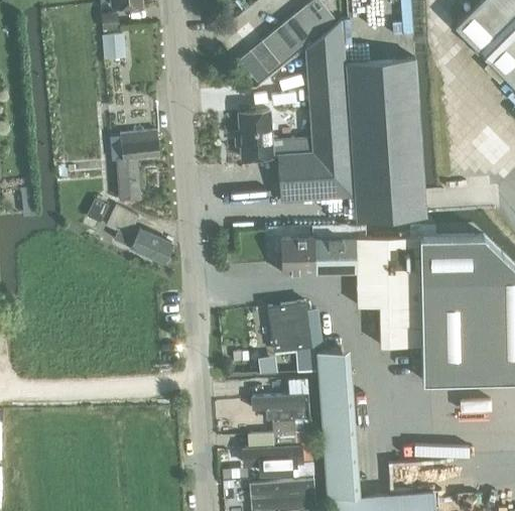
[(112,0),(113,9),(142,7),(141,0),(112,0)]
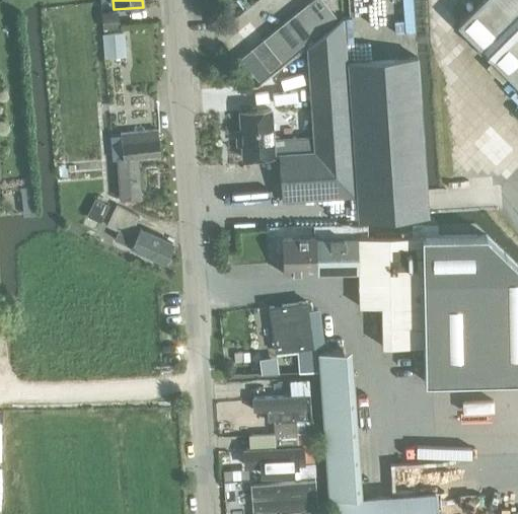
[(316,0),(308,7),(325,29),(337,20),(319,0),(316,0)]
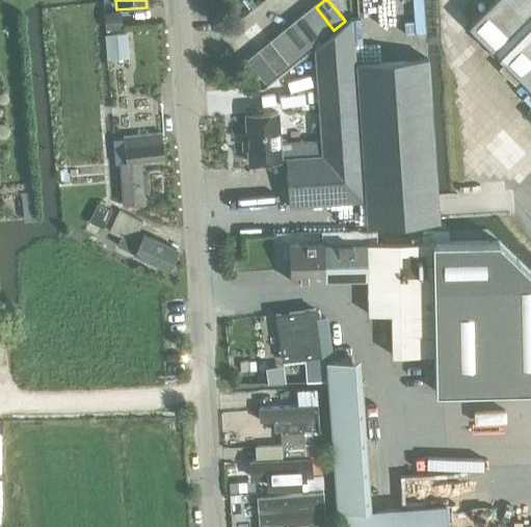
[(530,0),(499,0),(471,28),(530,88),(530,0)]
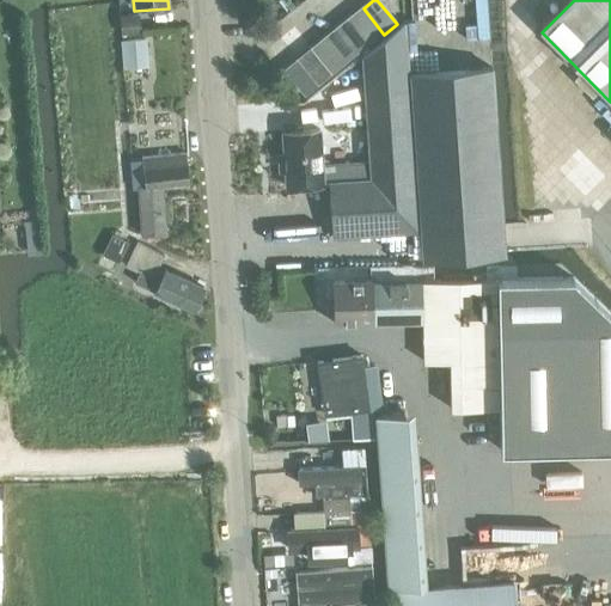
[(372,46),(384,35),(364,8),(350,19),(372,46)]
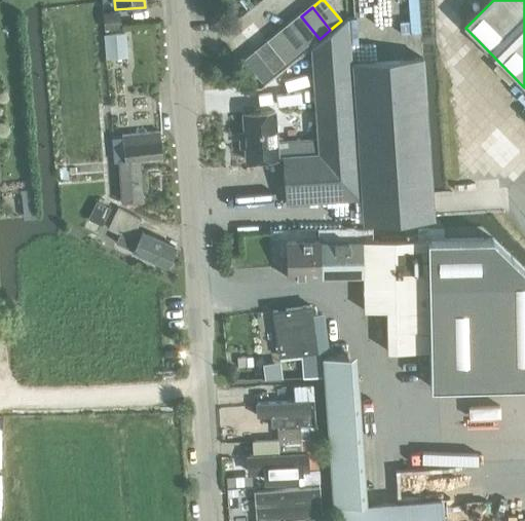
[(105,17),(106,35),(122,34),(121,16),(105,17)]
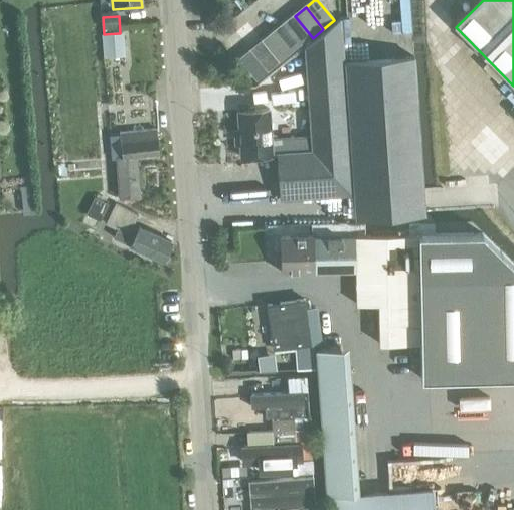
[(302,47),(313,38),(295,16),(284,25),(302,47)]
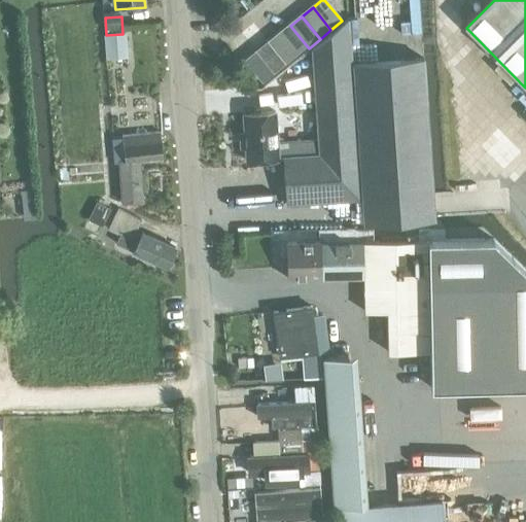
[(319,142),(278,145),(279,161),(284,160),(287,208),(361,203),(349,23),(312,53),(319,142)]
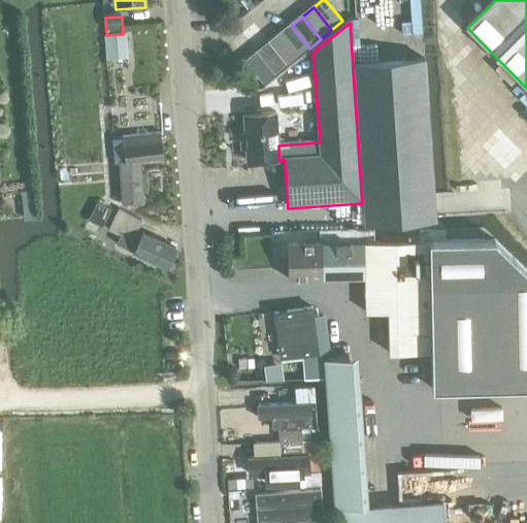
[(298,58),(309,48),(291,26),(280,35),(298,58)]
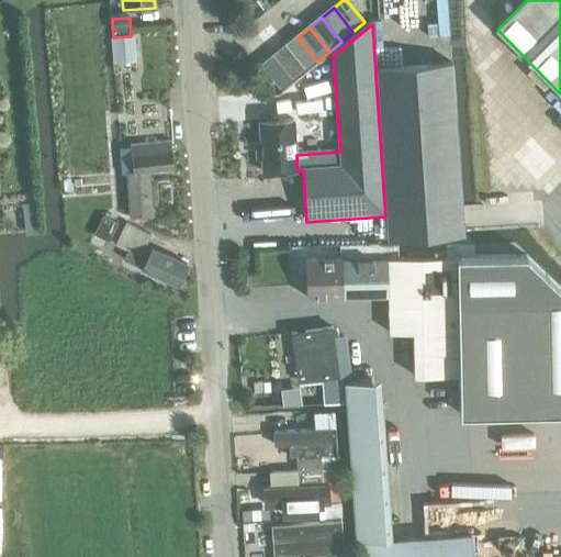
[(305,71),(317,62),(298,37),(285,47),(305,71)]
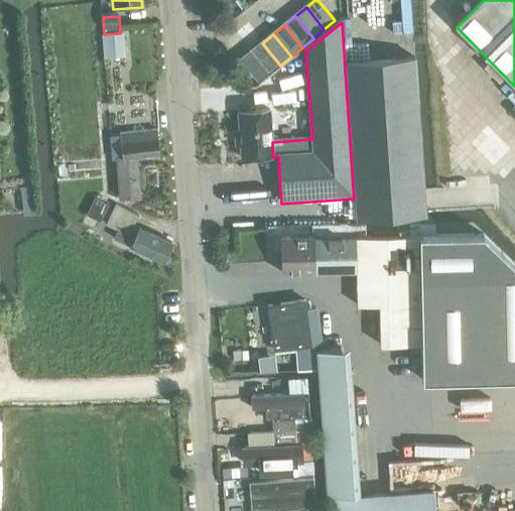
[(104,61),(106,61),(125,60),(124,36),(103,38),(104,61)]
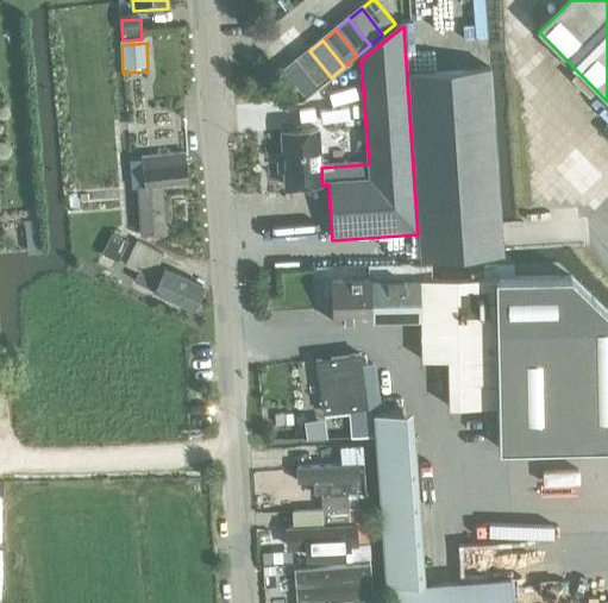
[(318,88),(331,77),(309,51),(296,62),(318,88)]
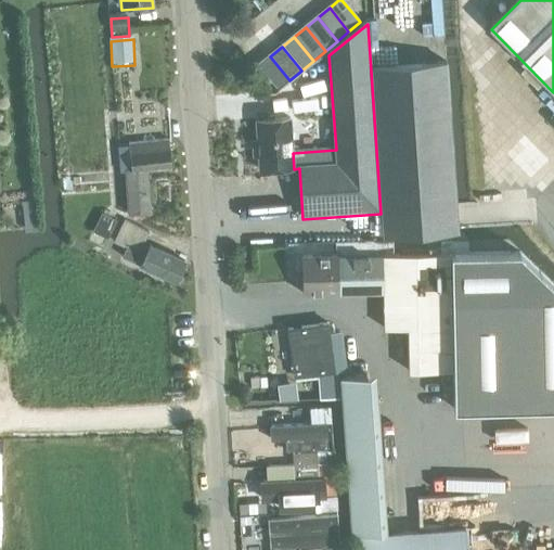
[(278,91),(290,80),(270,56),(258,66),(278,91)]
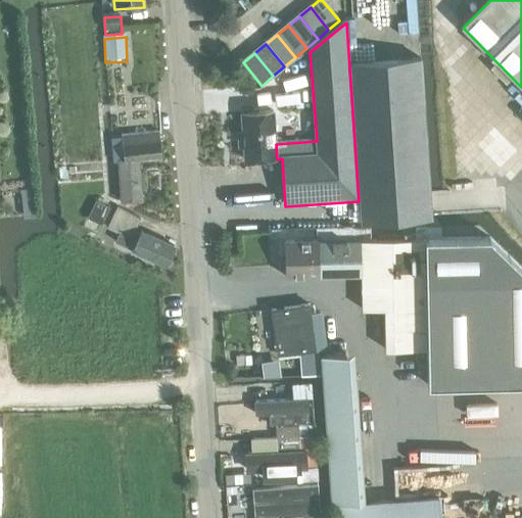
[(421,60),(350,65),(362,227),(432,222),(424,98),(422,60),(421,60)]
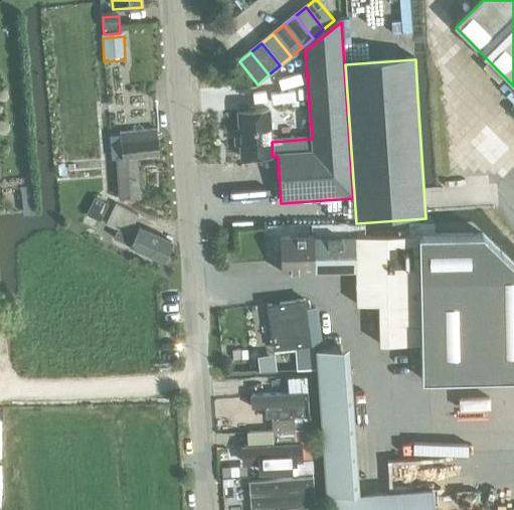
[(239,131),(237,132),(238,149),(240,149),(241,161),(273,159),(273,157),(272,142),(272,141),(270,113),(238,115),(239,131)]
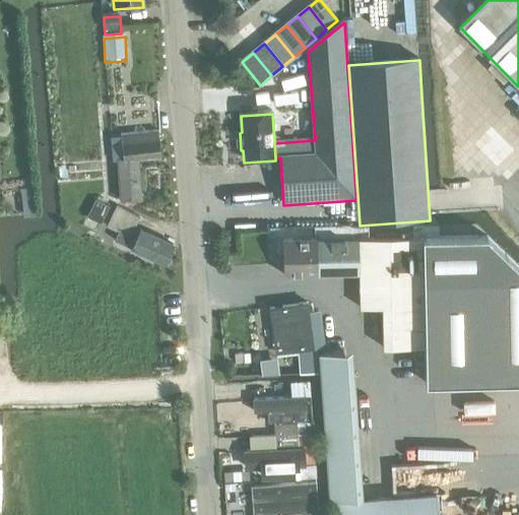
[(121,137),(124,163),(118,163),(121,204),(143,202),(140,163),(160,159),(158,133),(121,137)]
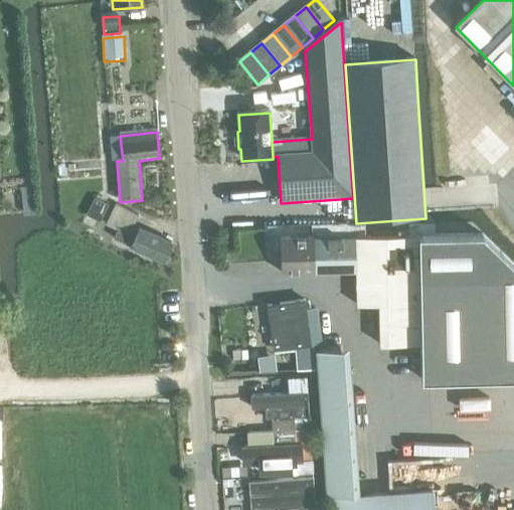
[(101,224),(109,208),(96,202),(88,218),(101,224)]
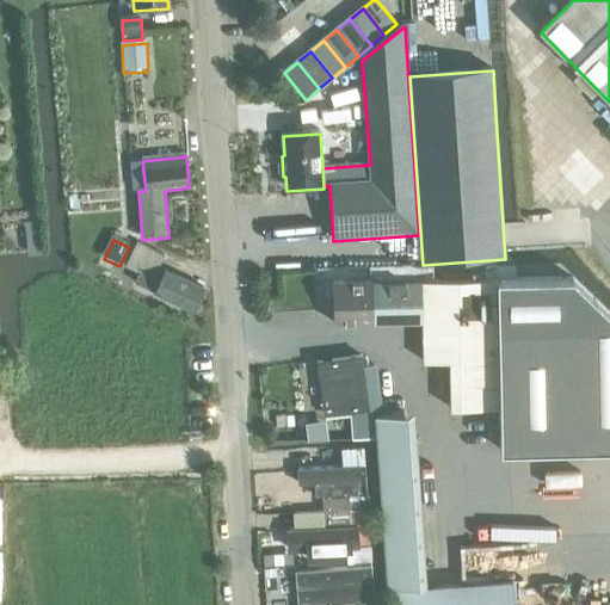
[(164,277),(159,275),(165,261),(137,247),(127,270),(141,276),(136,286),(154,297),(153,298),(193,316),(205,291),(165,275),(164,277)]
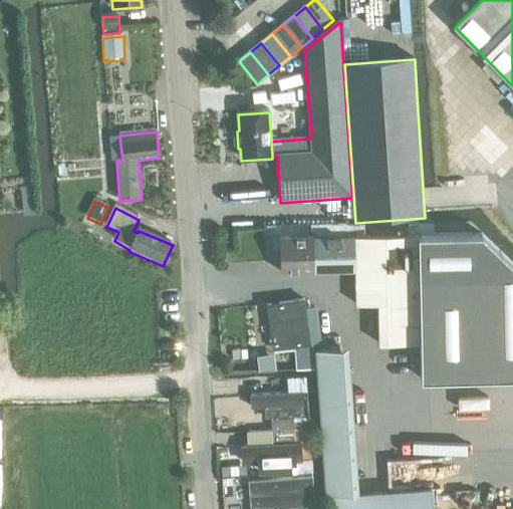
[(356,239),(356,273),(356,306),(378,306),(379,347),(420,347),(419,238),(356,239)]
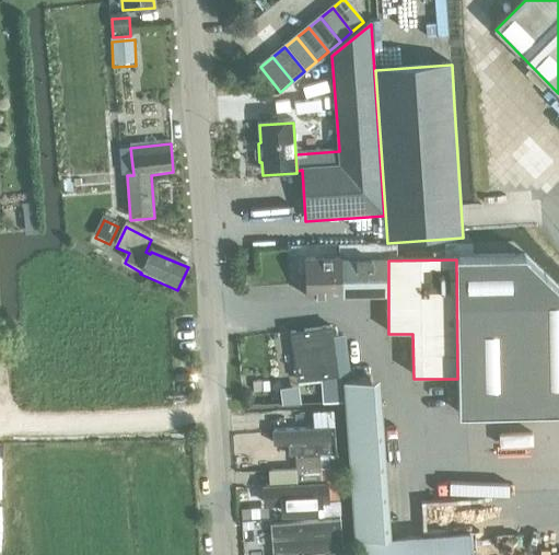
[(456,259),(457,379),(459,417),(558,414),(558,291),(526,259),(456,259)]
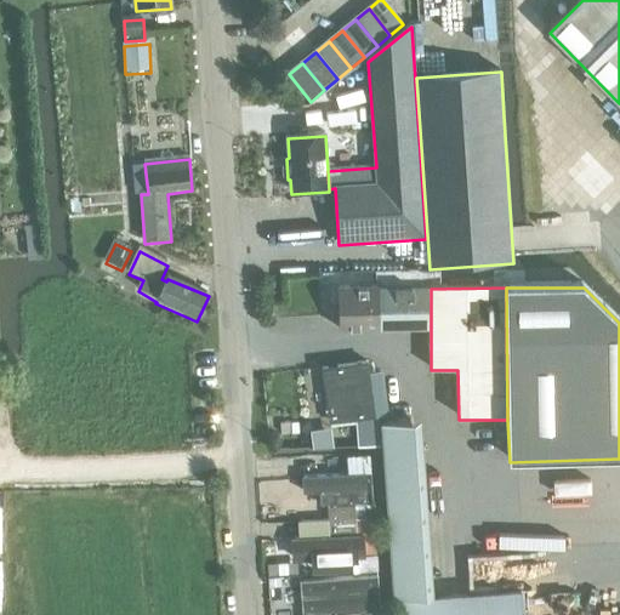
[(340,332),(431,330),(431,289),(340,289),(340,332)]
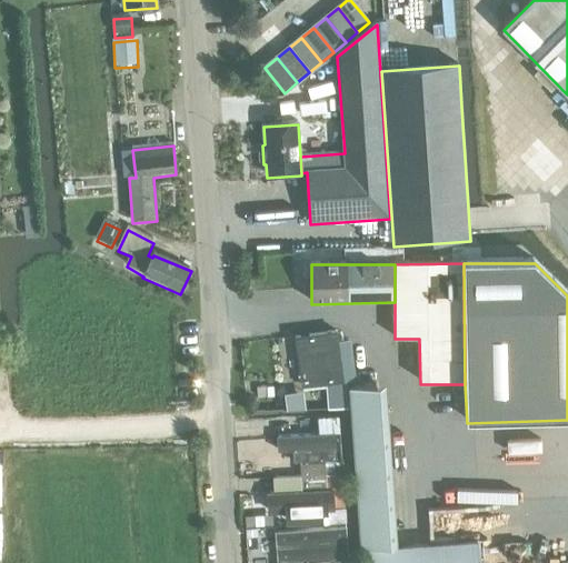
[(337,334),(297,340),(304,389),(327,385),(328,411),(348,410),(350,410),(349,389),(348,382),(342,383),(337,334)]
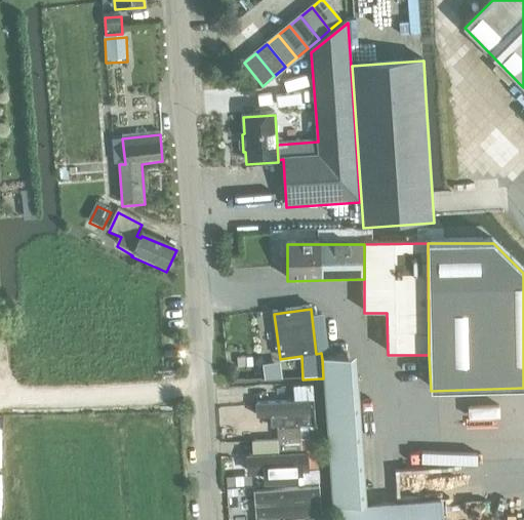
[(356,357),(322,359),(323,378),(332,508),(366,505),(356,357)]
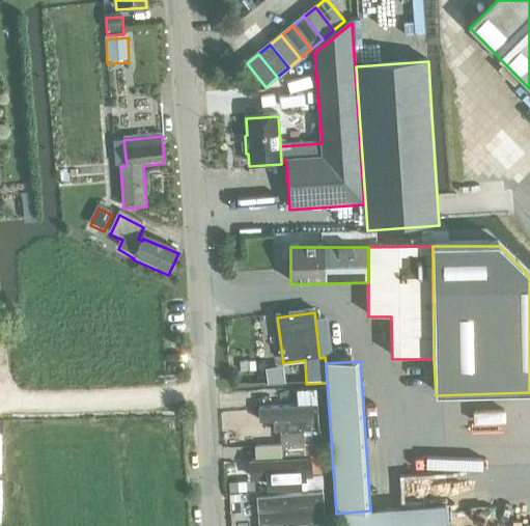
[(256,411),(257,425),(313,424),(313,410),(256,411)]
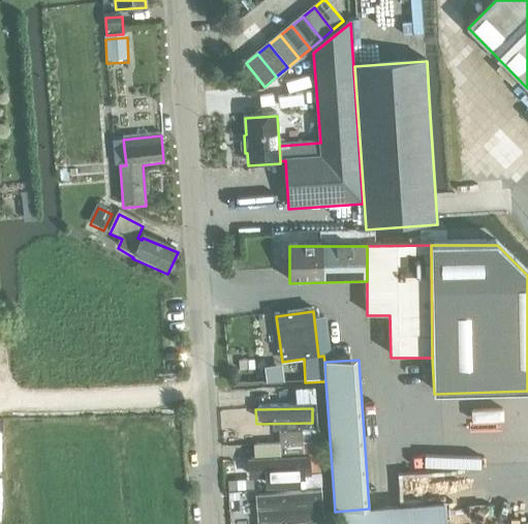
[(280,435),(282,457),(303,457),(302,434),(280,435)]
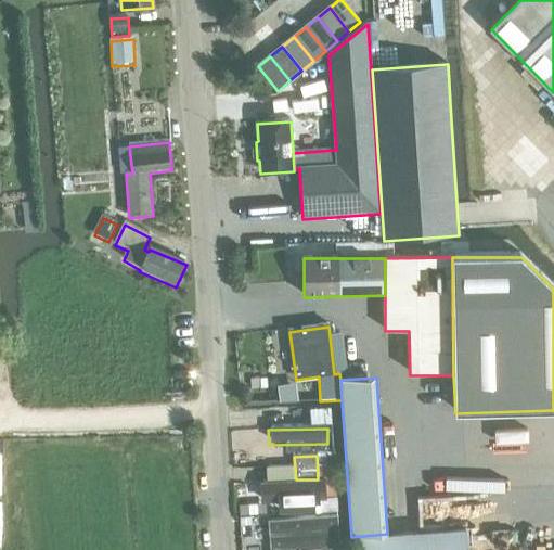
[(262,470),(261,503),(279,503),(279,509),(313,509),(313,499),(326,499),(326,483),(293,483),(293,470),(262,470)]
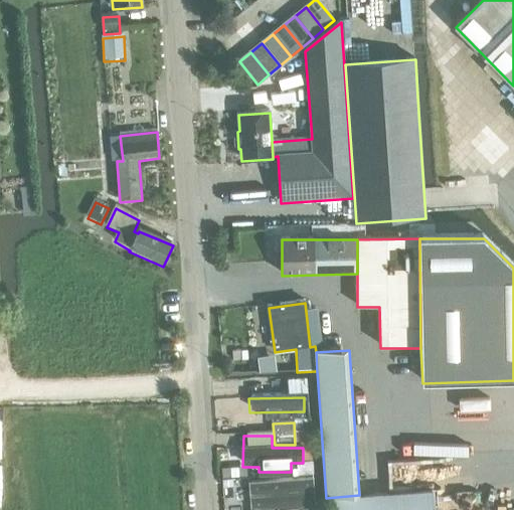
[(247,484),(247,509),(303,509),(303,482),(247,484)]
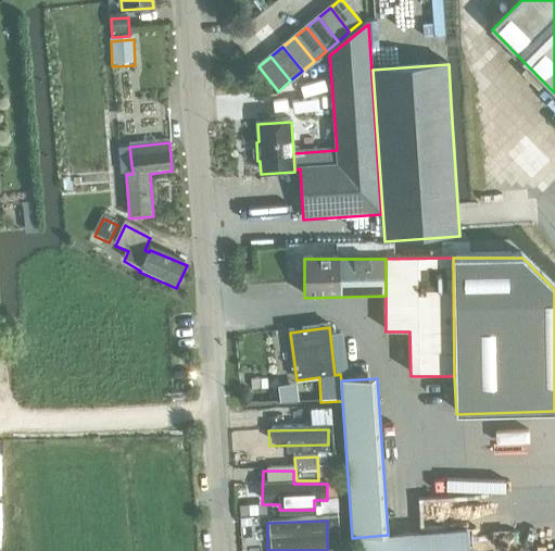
[(468,550),(466,531),(358,539),(358,550),(468,550)]
